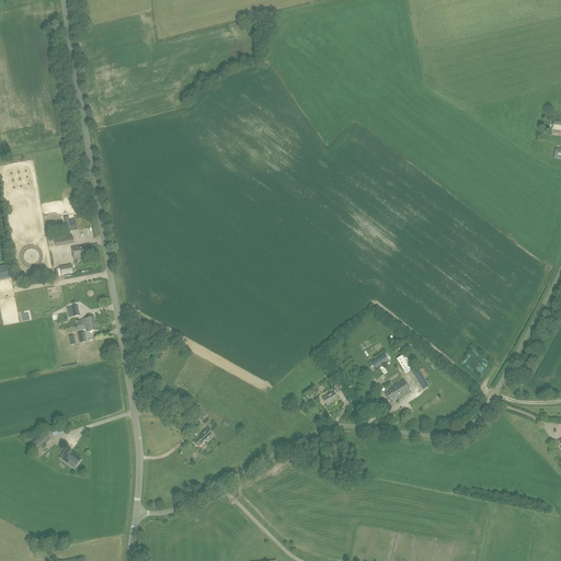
[(72,248),(73,260),(80,259),(80,258),(88,256),(87,247),(79,248),(79,247),(72,248)]
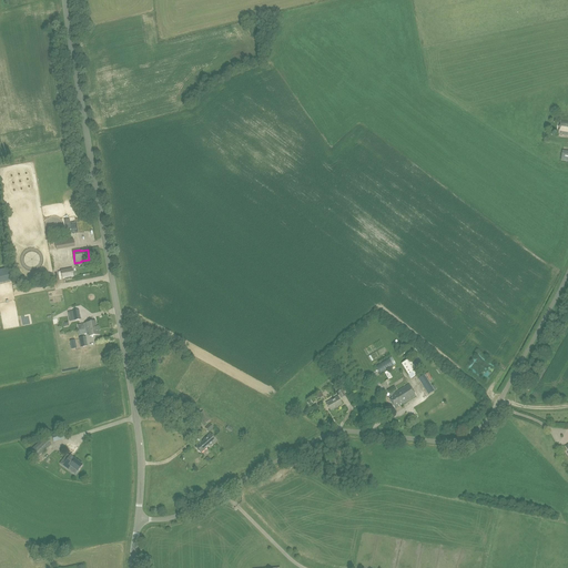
[(62,279),(73,276),(72,270),(61,272),(62,279)]
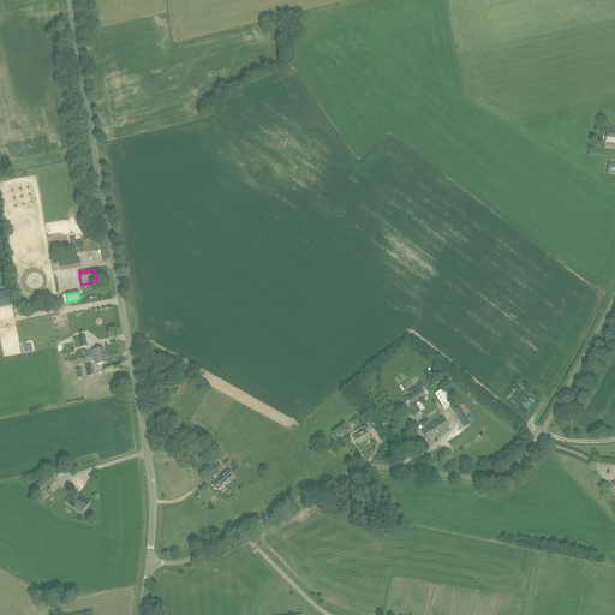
[(85,336),(73,339),(76,348),(88,346),(85,336)]
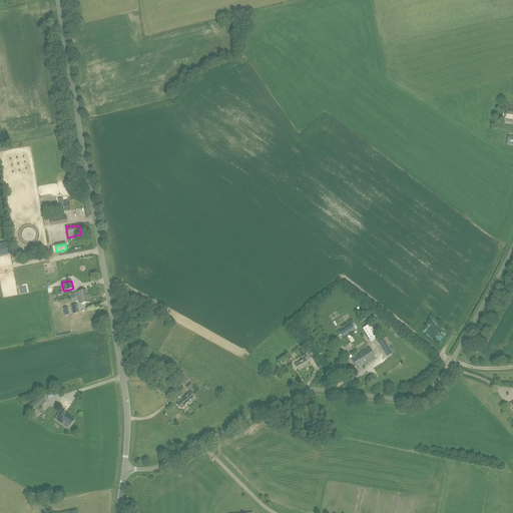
[(86,291),(77,293),(78,299),(79,299),(80,305),(90,303),(89,298),(87,299),(86,291)]
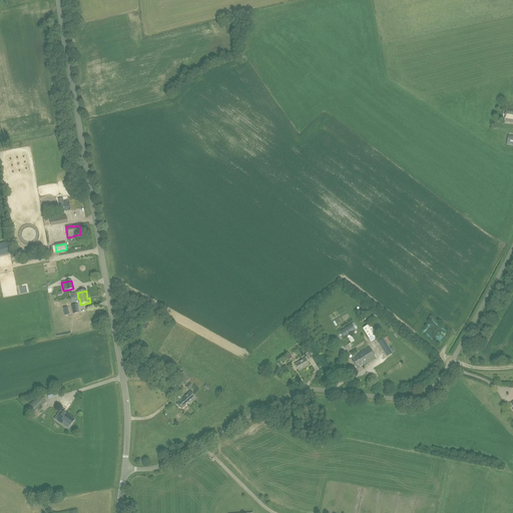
[(370,325),(363,329),(371,343),(378,338),(370,325)]
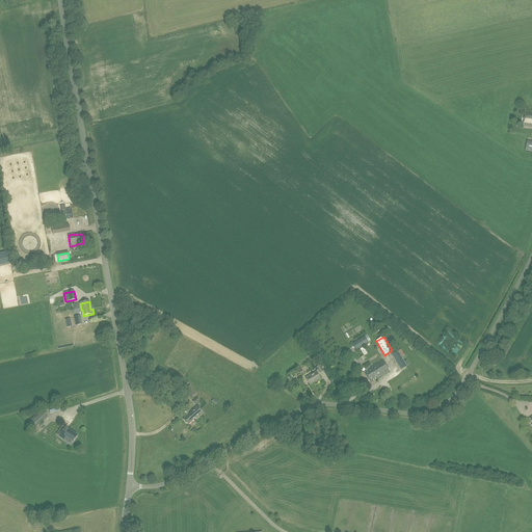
[(368,338),(353,346),(355,350),(370,342),(368,338)]
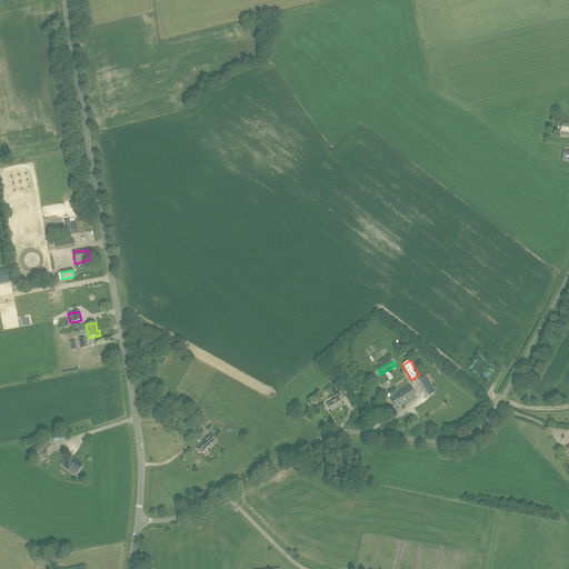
[(436,392),(426,376),(419,379),(429,396),(436,392)]
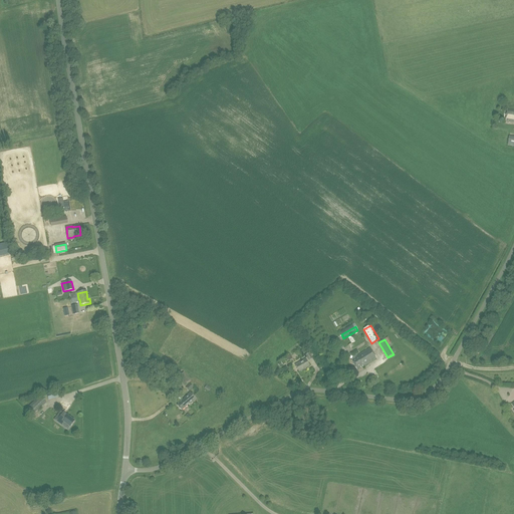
[(328,346),(323,351),(327,356),(332,352),(328,346)]
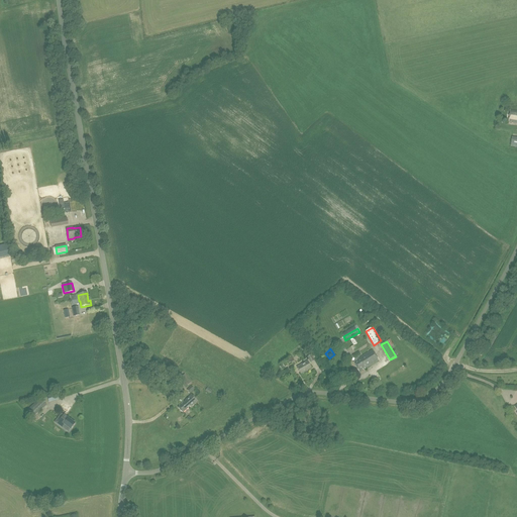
[(380,363),(379,360),(373,350),(353,362),(359,373),(371,366),(372,368),(380,363)]
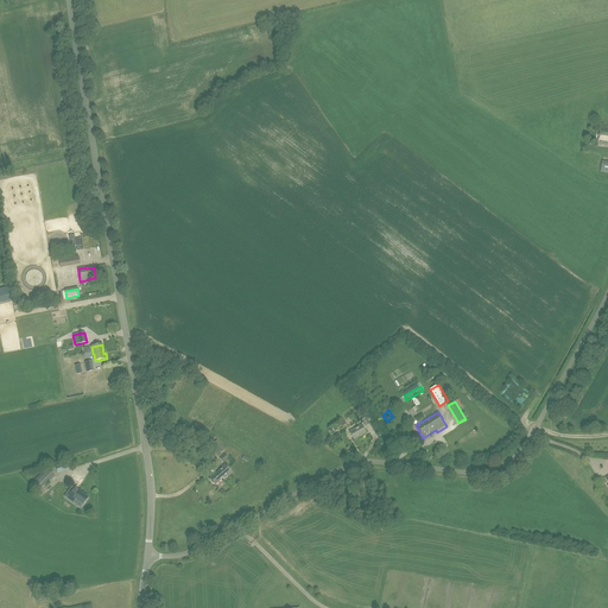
[(354,439),(366,434),(361,425),(349,431),(354,439)]
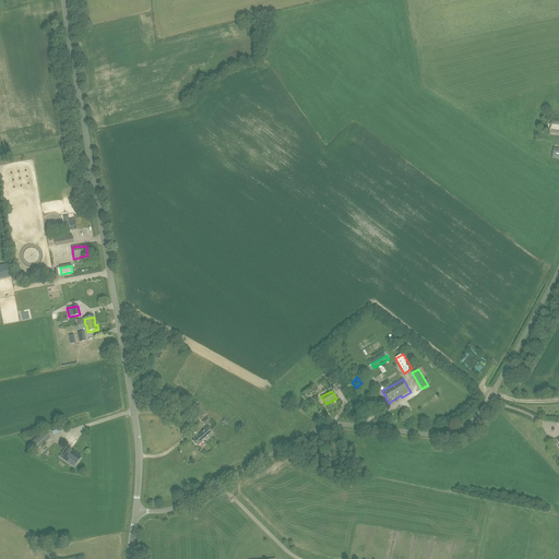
[(163,406),(168,409),(173,406),(171,405),(176,401),(173,399),(168,403),(168,402),(163,406)]
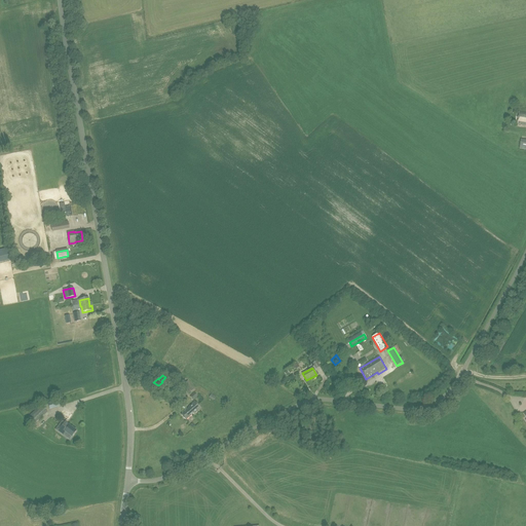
[(195,389),(188,381),(182,386),(189,395),(195,389)]
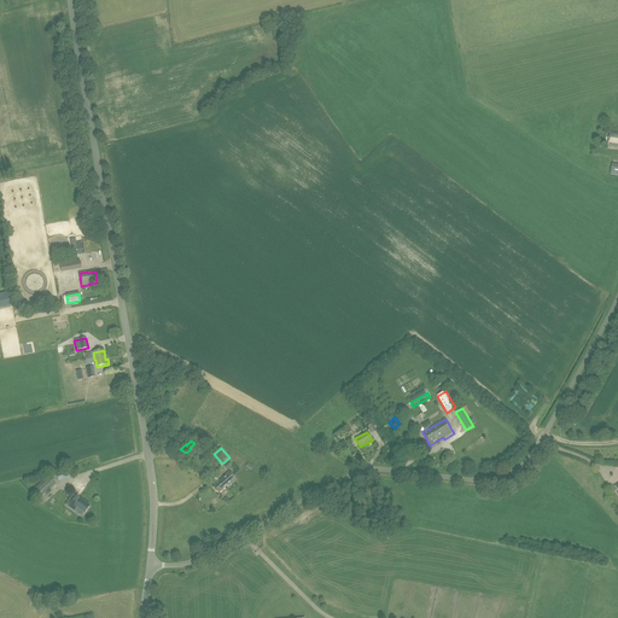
[(229,487),(237,479),(229,472),(222,478),(223,478),(228,485),(229,487)]
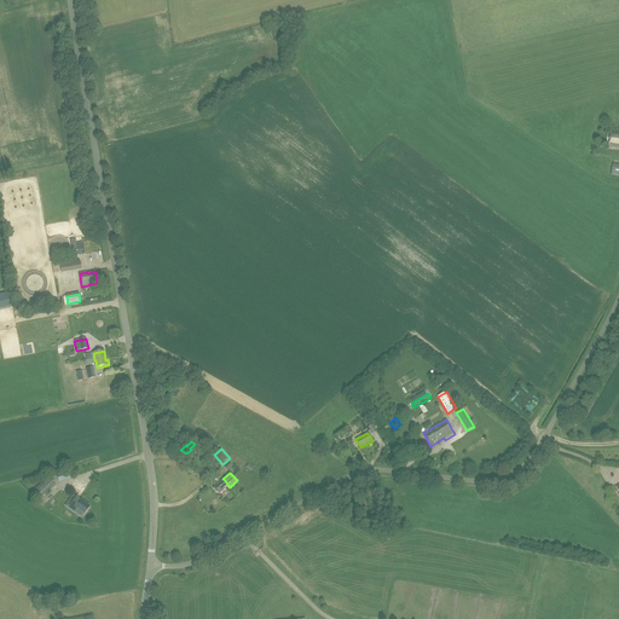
[(48,478),(33,492),(40,501),(56,486),(48,478)]
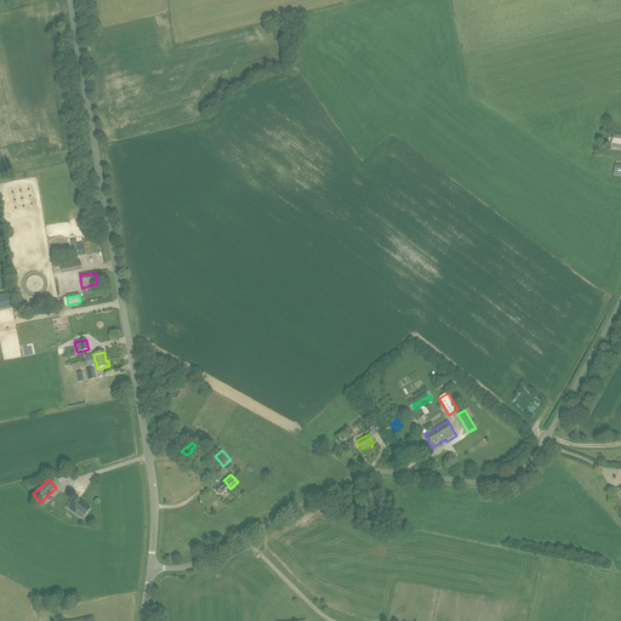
[(220,496),(229,488),(224,480),(214,490),(220,496)]
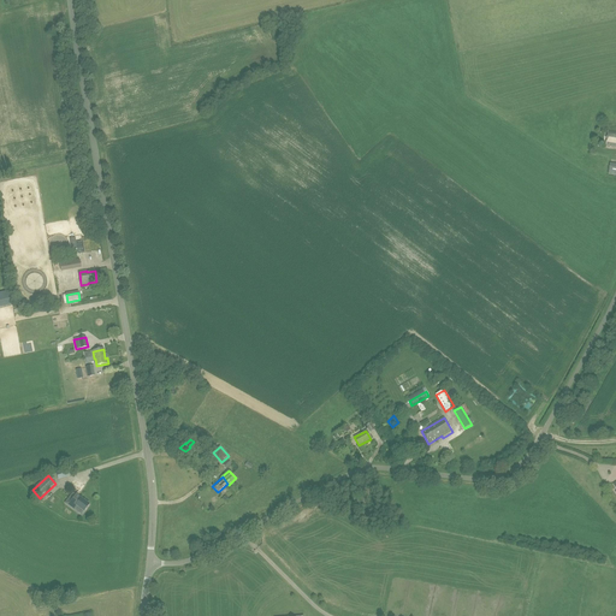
[(72,487),(83,491),(86,484),(75,480),(72,487)]
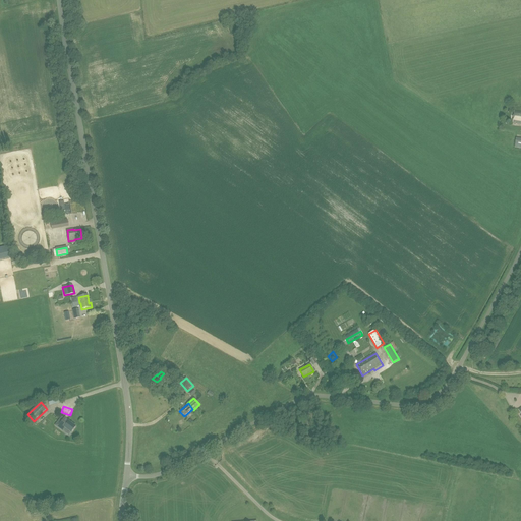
[(76,427),(65,419),(65,418),(58,427),(63,430),(65,428),(71,432),(76,427)]
